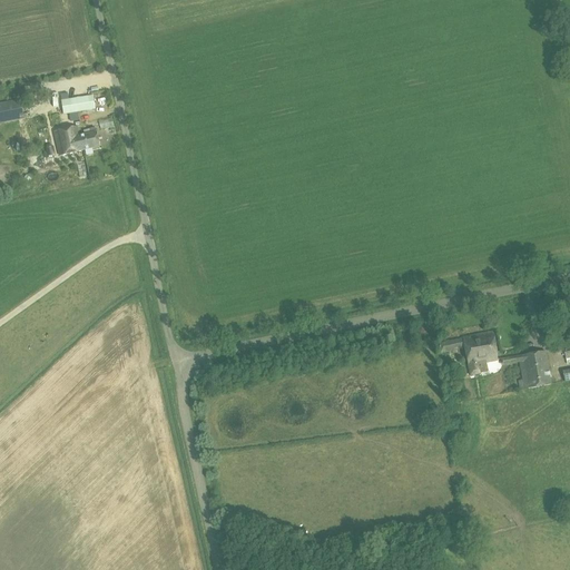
[(87,97),(61,100),(64,116),(96,110),(92,96),(87,97)]
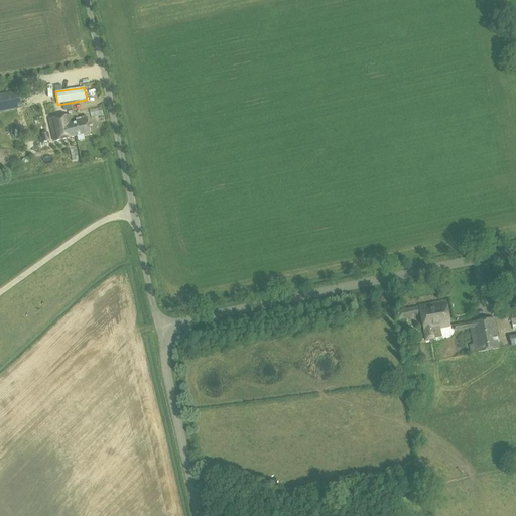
[(0,111),(20,107),(17,91),(0,94),(0,111)]
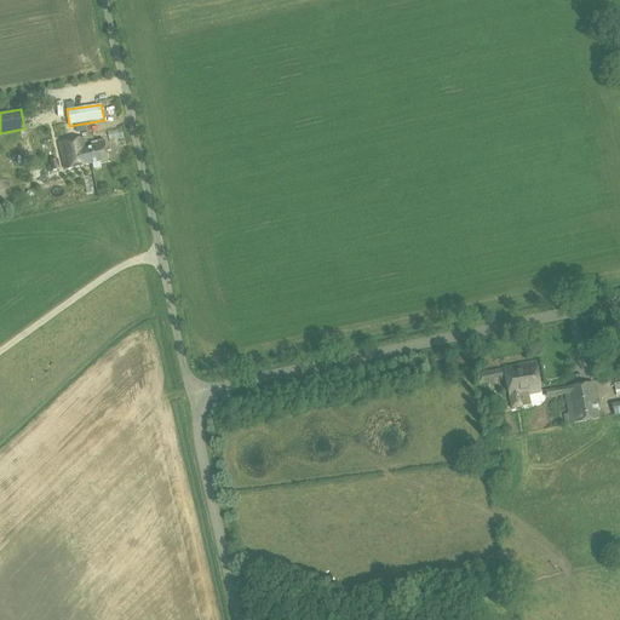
[(91,128),(92,138),(121,136),(120,125),(91,128)]
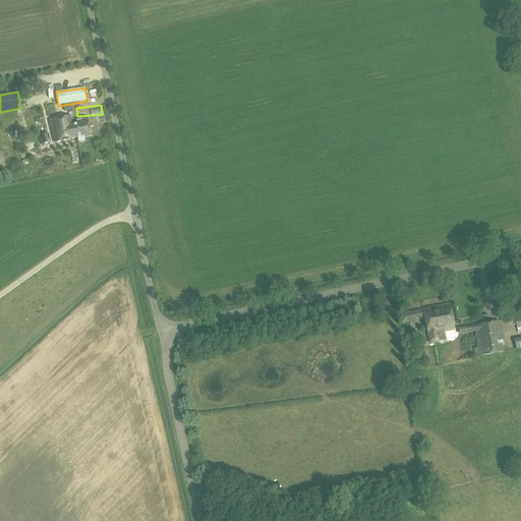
[(105,115),(96,117),(97,124),(106,122),(105,115)]
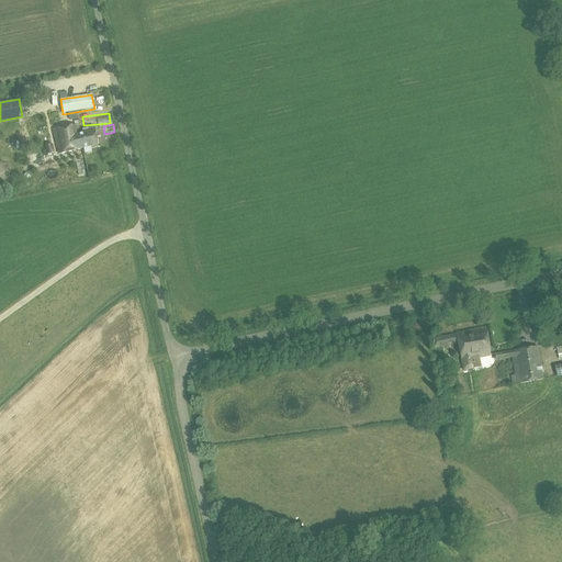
[(82,149),(79,135),(77,125),(54,131),(59,155),(82,149)]
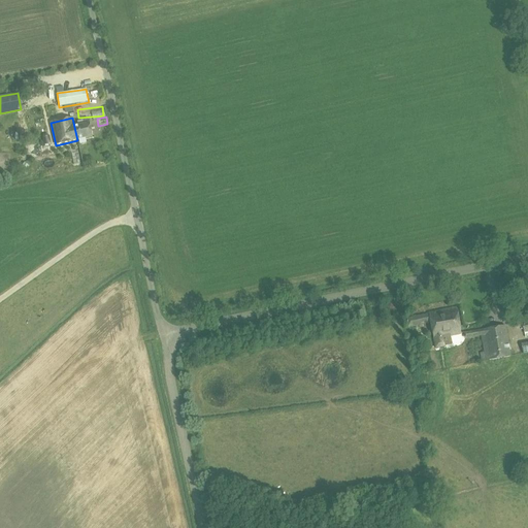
[(78,122),(79,126),(74,127),(77,140),(93,136),(89,120),(78,122)]
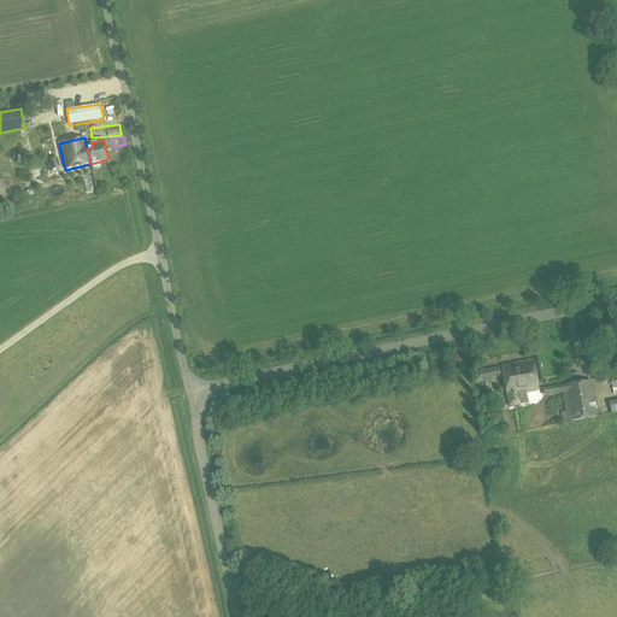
[(110,153),(112,160),(125,158),(124,151),(110,153)]
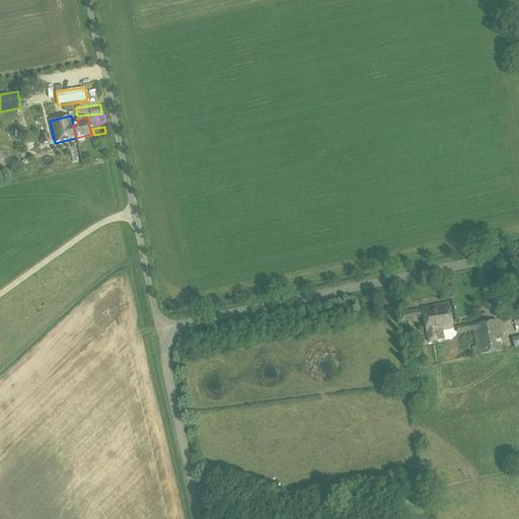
[(43,136),(44,143),(51,142),(49,134),(43,136)]
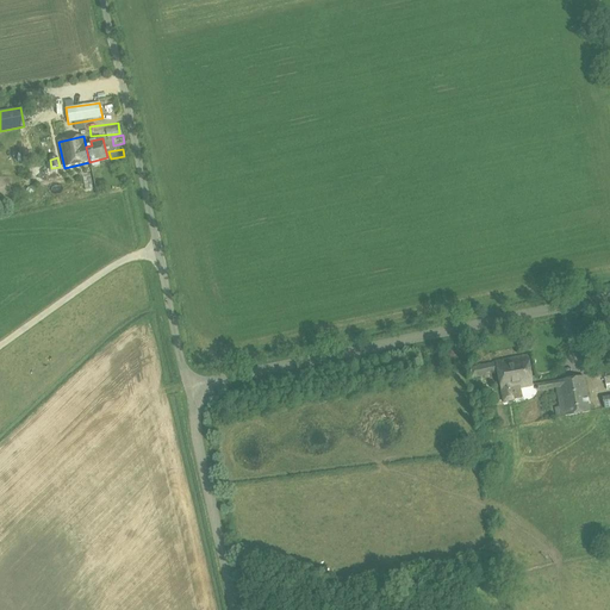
[(522,388),(533,386),(528,358),(470,368),(471,379),(487,375),(486,374),(498,372),(504,403),(523,399),(522,388)]
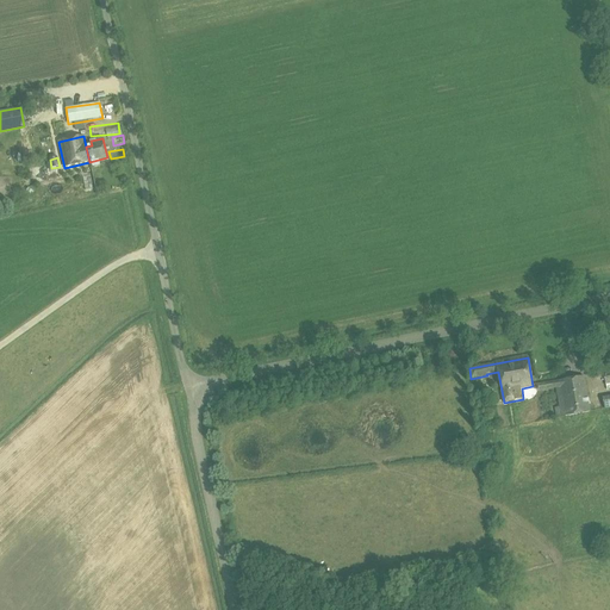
[(536,385),(537,392),(556,390),(561,417),(591,412),(584,375),(536,385)]
